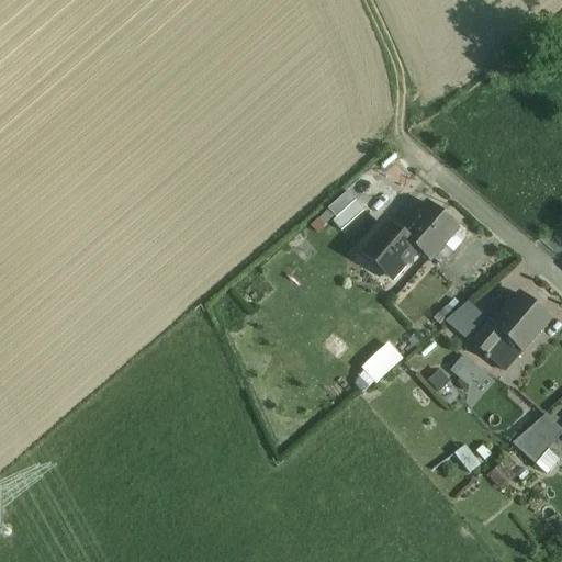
[(353,202),(335,220),(332,222),(340,232),(362,212),(353,202)]
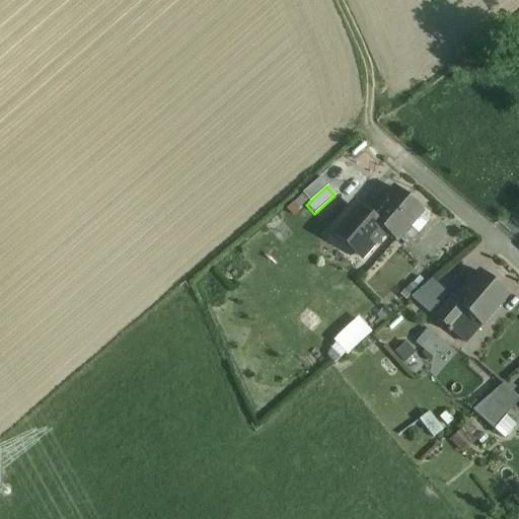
[(330,232),(344,243),(361,258),(372,245),(380,244),(379,237),(384,231),(396,240),(398,237),(419,215),(422,212),(394,188),(369,217),(364,213),(355,205),(351,209),(330,232)]
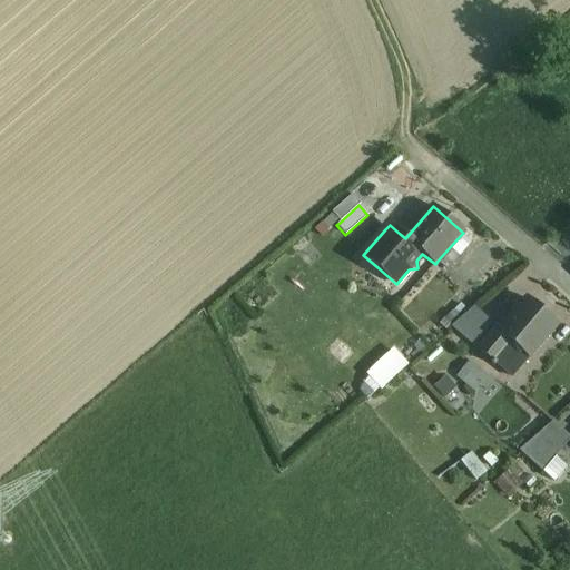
[(460,236),(438,261),(448,269),(470,245),(460,236)]
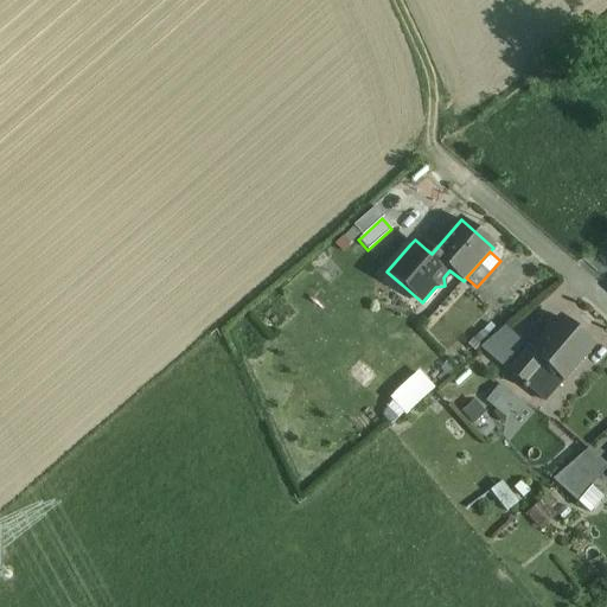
[(561,318),(532,351),(529,349),(509,371),(525,384),(523,387),(525,389),(528,387),(544,401),(593,345),(561,318)]
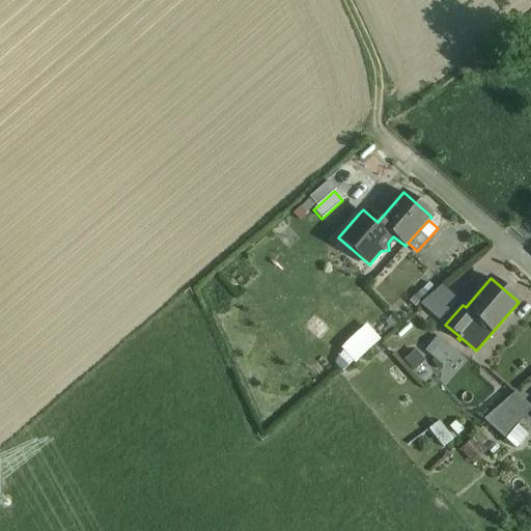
[(441,286),(421,304),(442,322),(458,301),(441,286)]
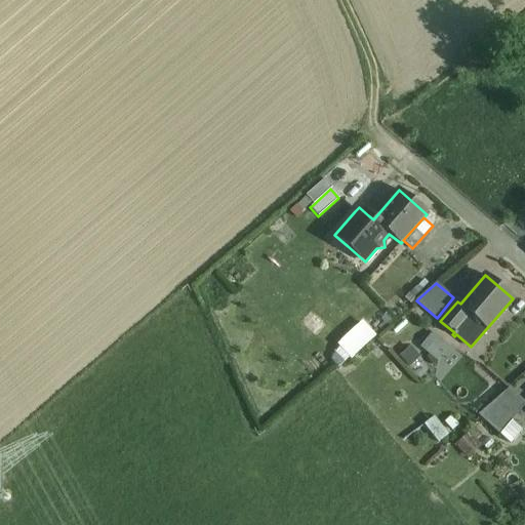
[(365,320),(340,342),(354,357),(378,334),(365,320)]
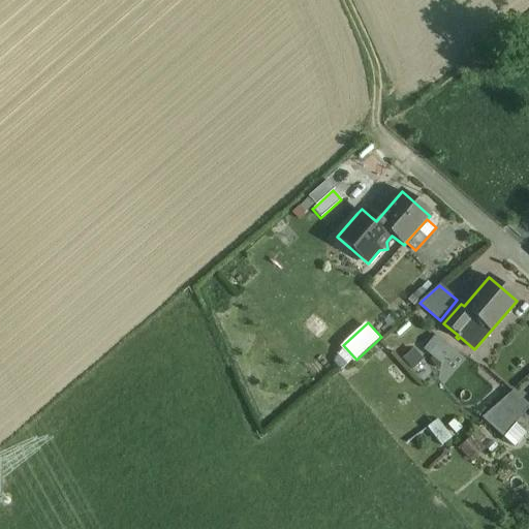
[(426,347),(442,363),(455,348),(438,334),(426,347)]
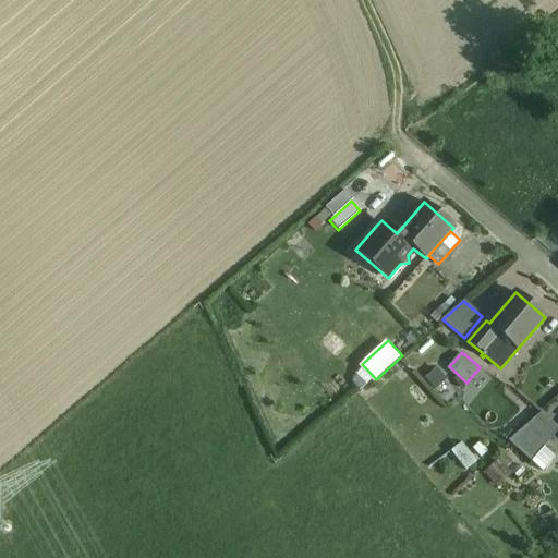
[(440,391),(451,380),(439,368),(428,378),(440,391)]
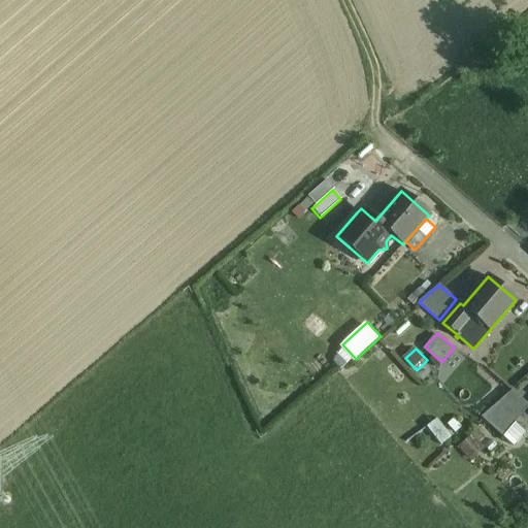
[(527,404),(512,391),(481,418),(502,437),(515,423),(527,407),(527,404)]
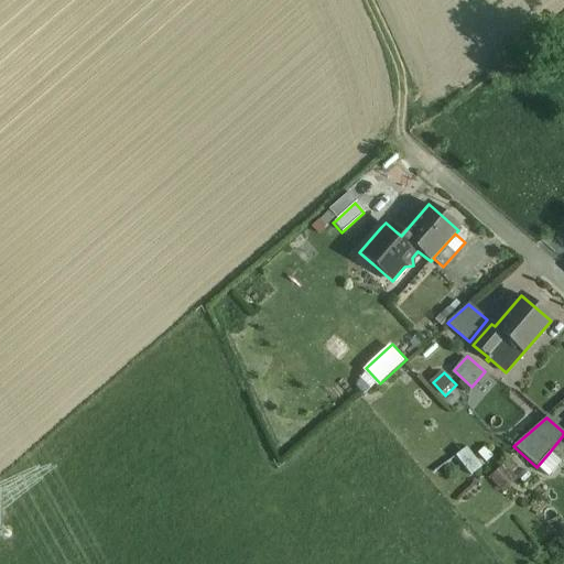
[(472,446),(458,453),(470,475),(484,468),(472,446)]
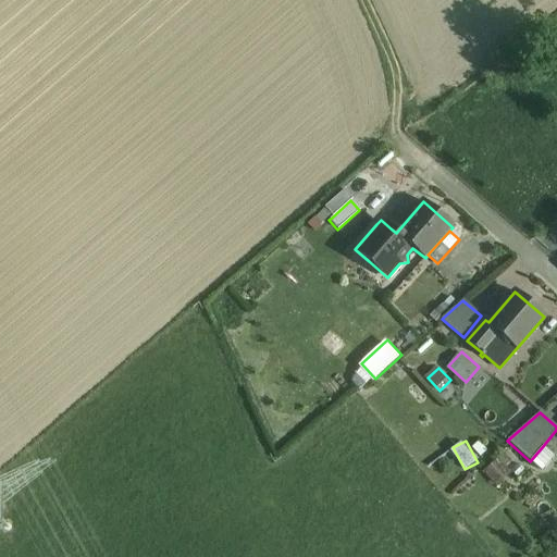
[(543,446),(530,461),(539,469),(543,468),(543,469),(552,458),(552,454),(543,446)]
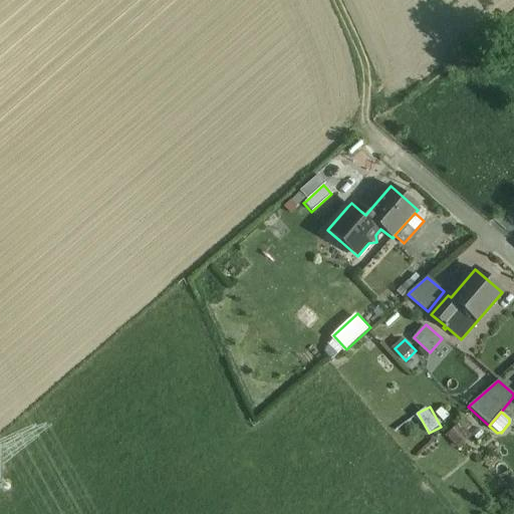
[(460,448),(473,435),(460,422),(447,435),(460,448)]
